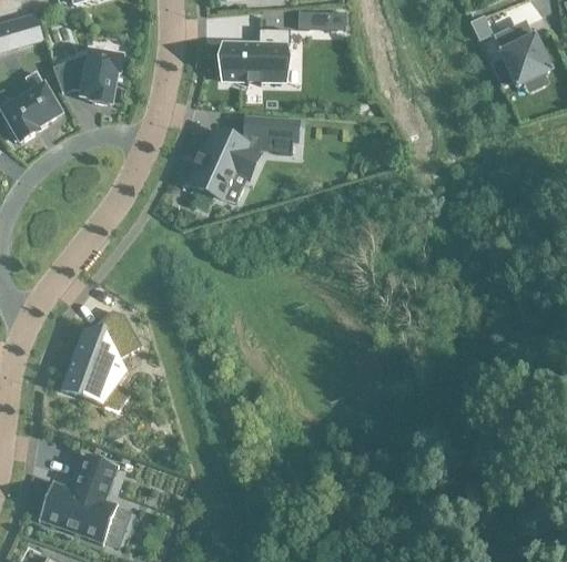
[(300,11),(300,29),(346,29),(346,12),(300,11)]
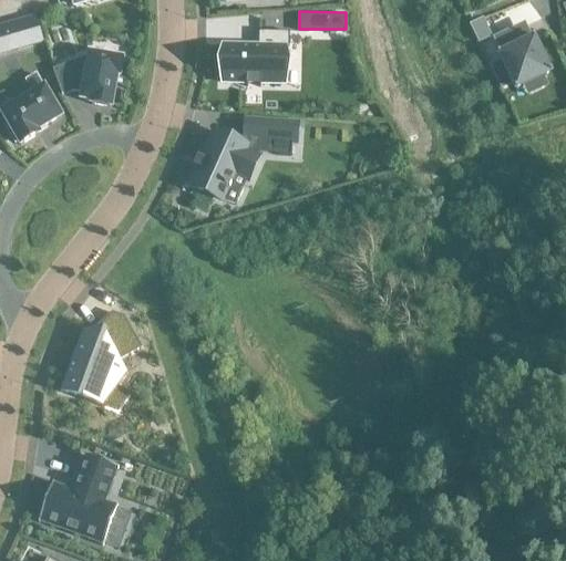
[(7,22),(13,48),(44,39),(37,13),(7,22)]
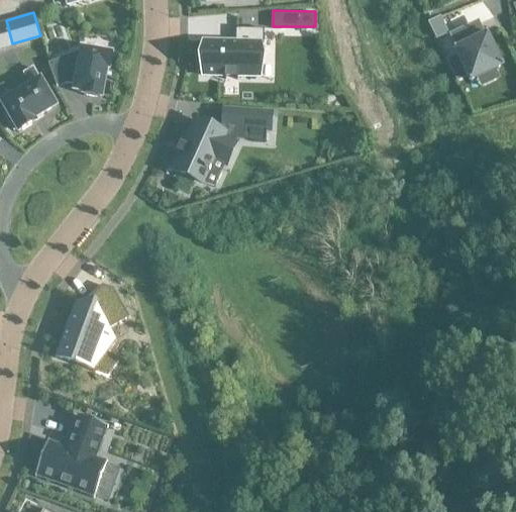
[(444,12),(429,18),(434,29),(448,23),(444,12)]
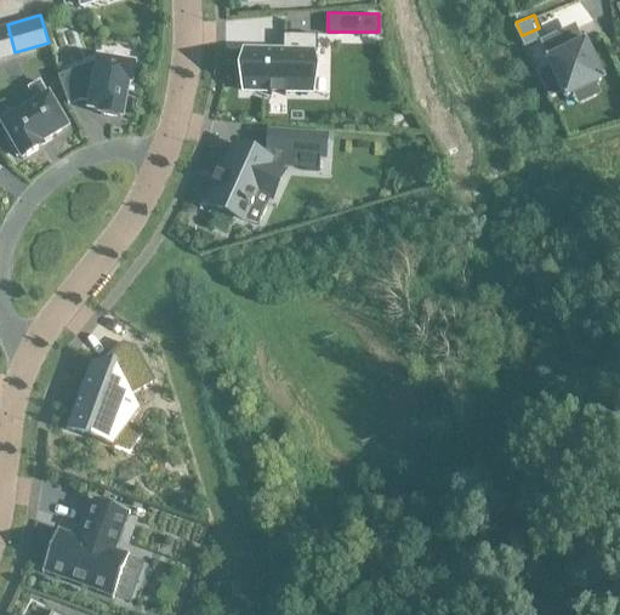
[(585,39),(578,43),(570,27),(544,39),(551,55),(547,57),(566,95),(603,77),(596,61),(585,39)]
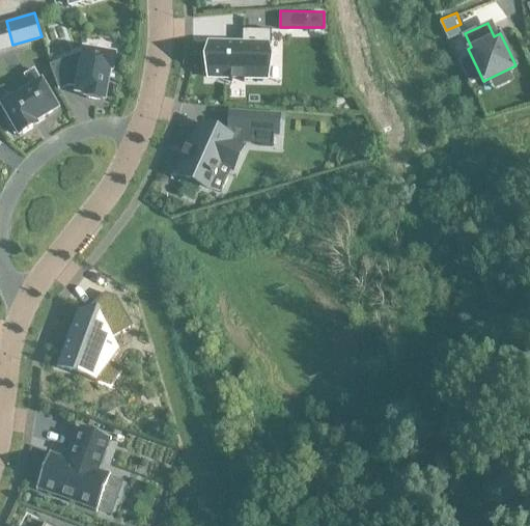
[(210,42),(210,76),(268,77),(268,44),(271,44),(271,28),(242,27),(242,42),(210,42)]
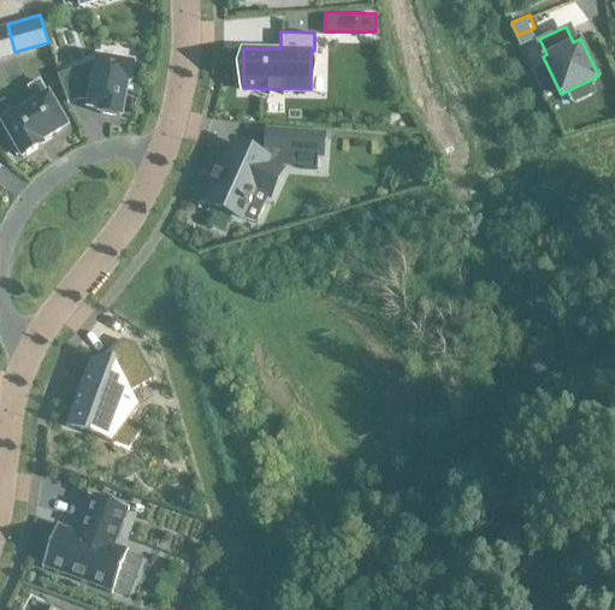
[(90,106),(102,108),(102,111),(123,114),(129,80),(131,81),(135,63),(99,57),(99,59),(60,75),(70,101),(83,95),(92,98),(90,106)]
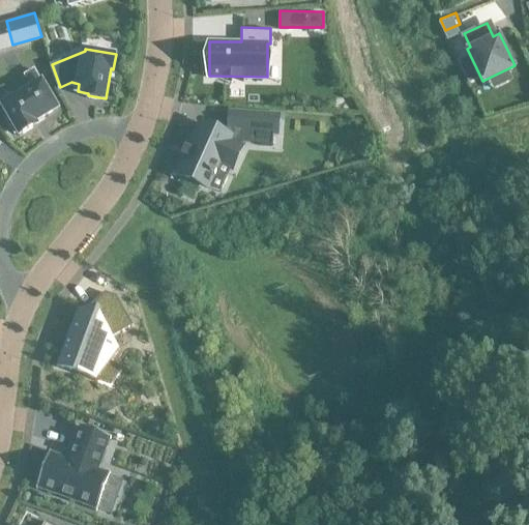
[(35,119),(43,115),(58,107),(35,67),(25,73),(32,85),(2,103),(9,115),(6,117),(15,132),(18,129),(20,133),(37,122),(35,119)]
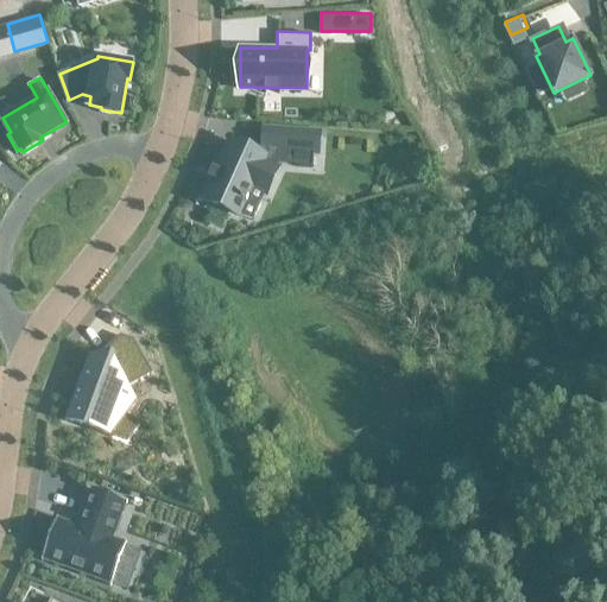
[(204,195),(253,217),(267,189),(279,162),(280,146),(298,147),(297,163),(313,164),(315,131),(320,132),(320,131),(265,126),(263,145),(258,144),(254,150),(229,139),(204,195)]
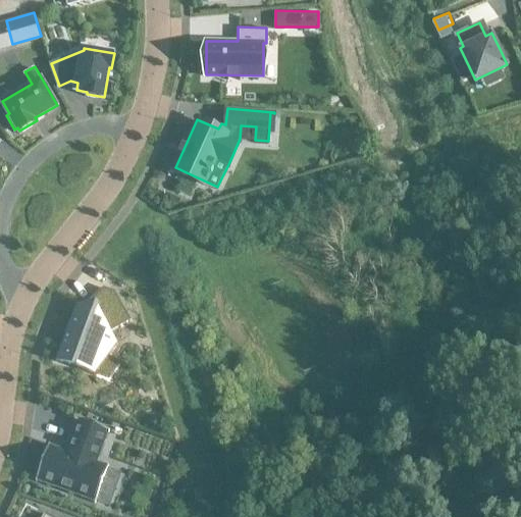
[(76,306),(58,356),(95,371),(109,351),(117,340),(111,329),(132,317),(116,291),(106,288),(100,304),(83,306),(76,306)]
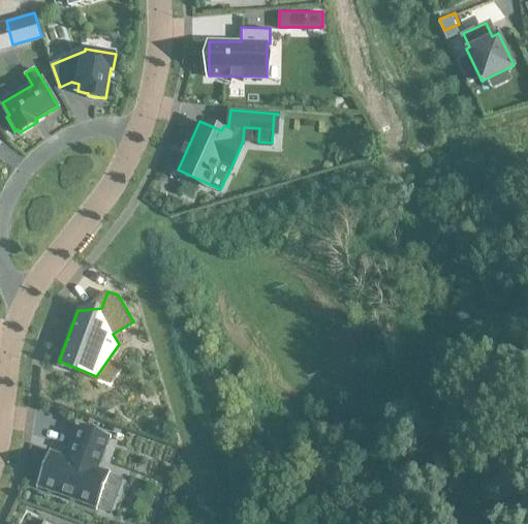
[(110,432),(81,422),(69,456),(50,449),(37,484),(97,505),(110,470),(97,466),(110,432)]
